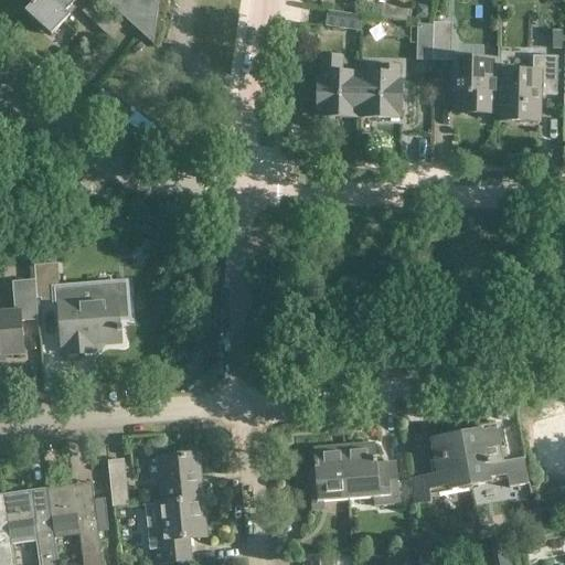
[(70,16),(65,11),(75,0),(35,0),(24,12),(51,36),(70,16)]
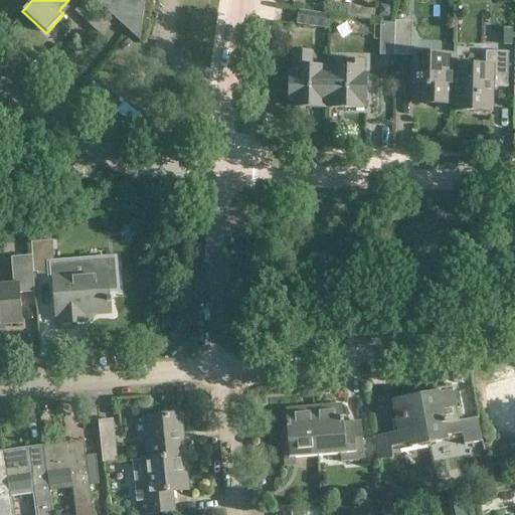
[(83,0),(73,10),(83,20),(93,9),(83,0)]
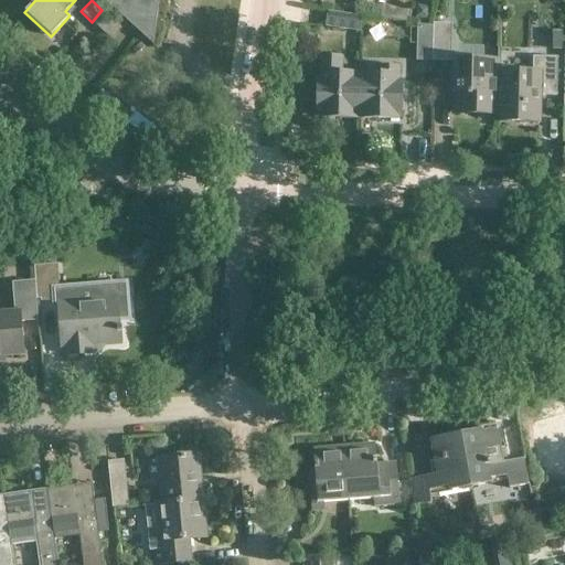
[(104,0),(152,44),(159,0),(104,0)]
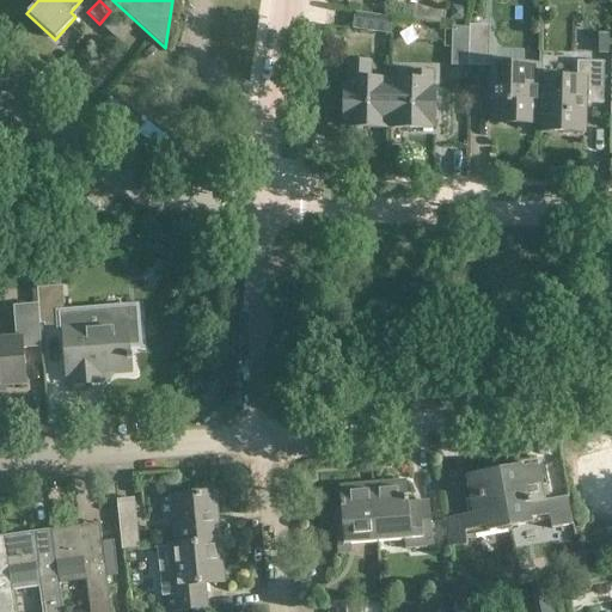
[(442,23),(444,10),(414,6),(412,19),(442,23)]
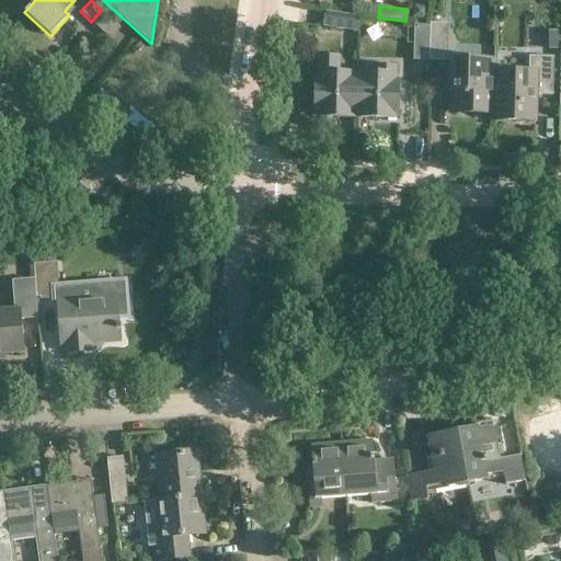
[(413,11),(412,18),(424,19),(426,8),(419,7),(413,11)]
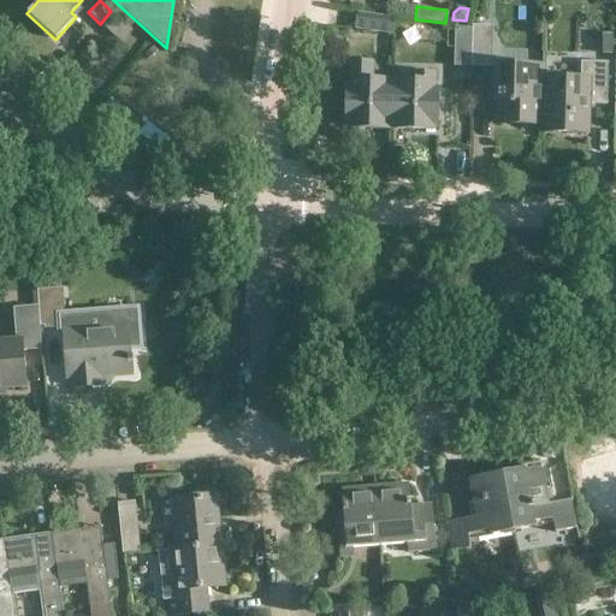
[(357,12),(355,29),(391,34),(394,17),(357,12)]
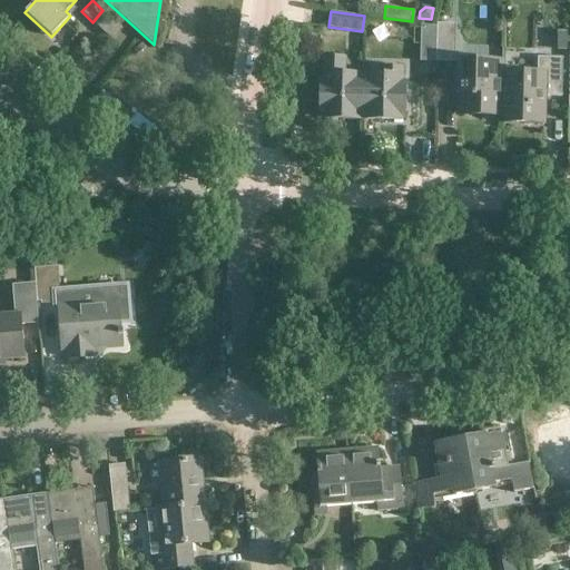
[(435,61),(454,61),(455,23),(436,23),(436,25),(435,61)]
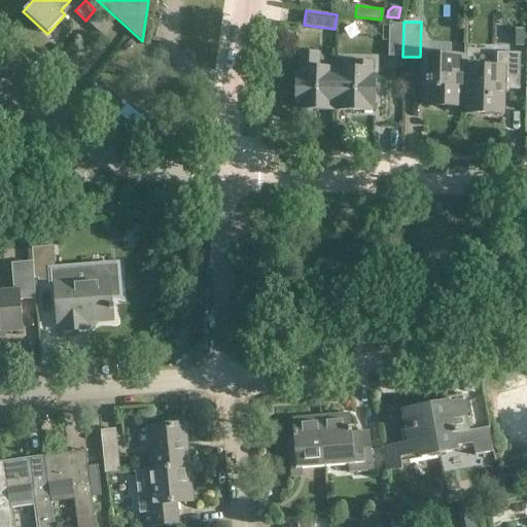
[(389,23),(388,57),(402,57),(403,23),(389,23)]
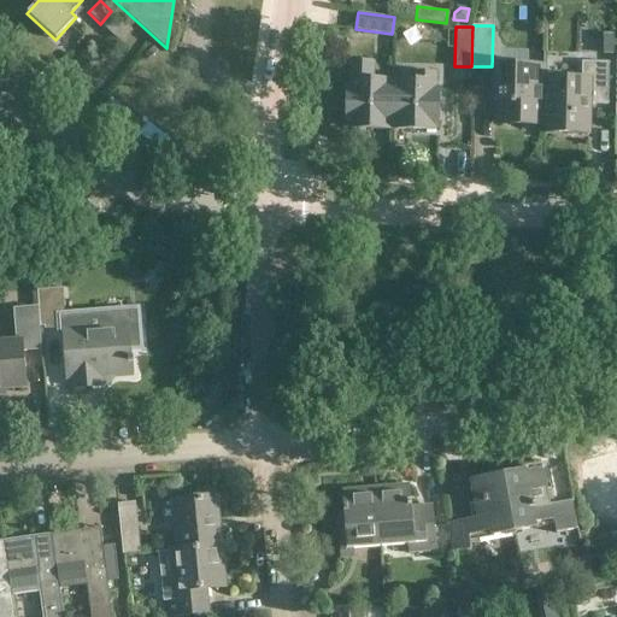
[(545,78),(544,78),(542,124),(541,131),(580,133),(581,112),(589,112),(591,104),(607,105),(609,62),(582,62),(582,80),(545,78)]
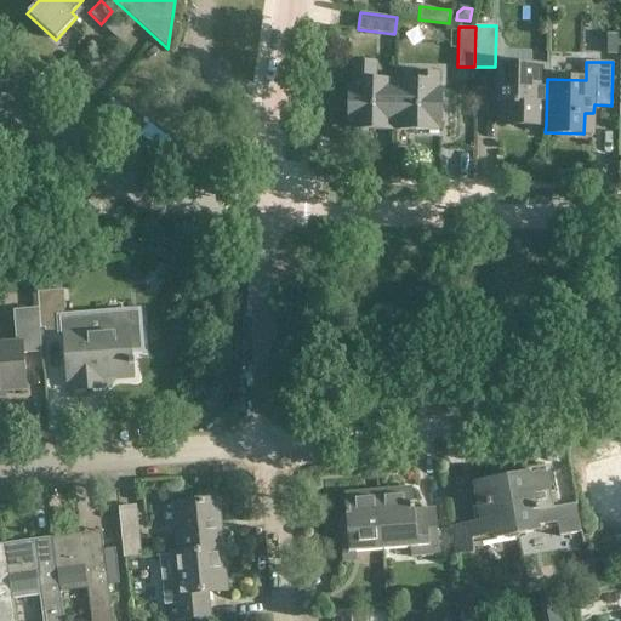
[(394,126),(396,81),(393,81),(375,80),(375,63),(353,63),(352,86),(349,86),(348,106),(346,108),(346,119),(348,121),(348,125),(352,125),(352,129),(392,130),(392,126),(394,126)]
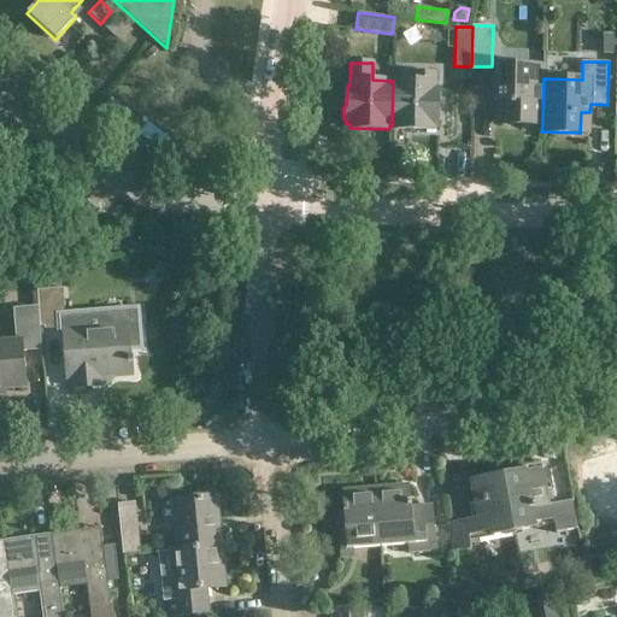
[(542,124),(544,78),(545,78),(545,66),(497,65),(497,109),(505,109),(505,124),(542,124)]
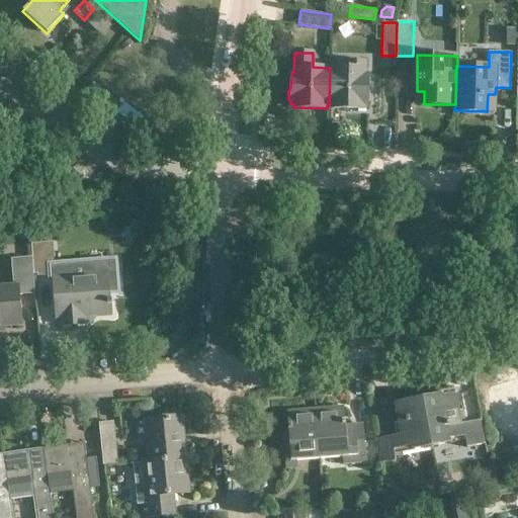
[(330,68),(329,105),(331,105),(331,108),(364,108),(364,106),(367,106),(367,102),(369,100),(369,92),(367,90),(368,74),(365,74),(365,62),(347,62),(347,68),(331,68),(330,68)]
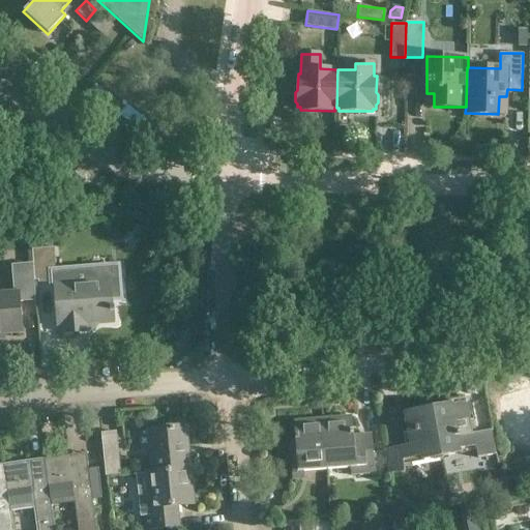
[(99,182),(94,177),(81,165),(75,173),(92,189),(99,182)]
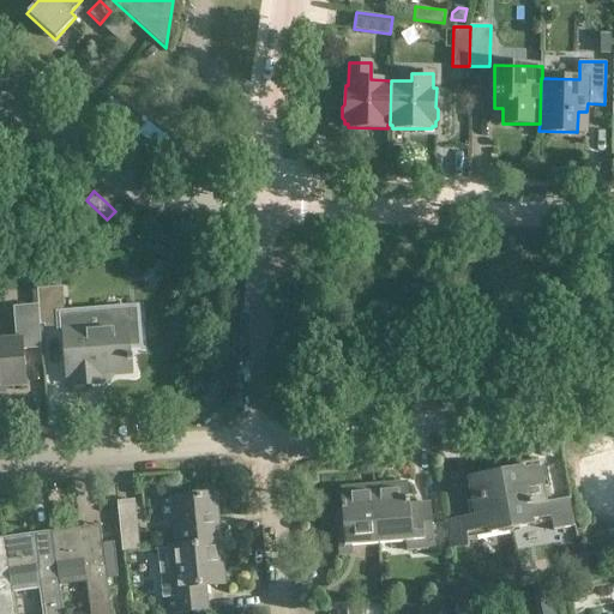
[(59,324),(56,302),(62,302),(61,287),(37,288),(38,305),(40,325),(59,324)]
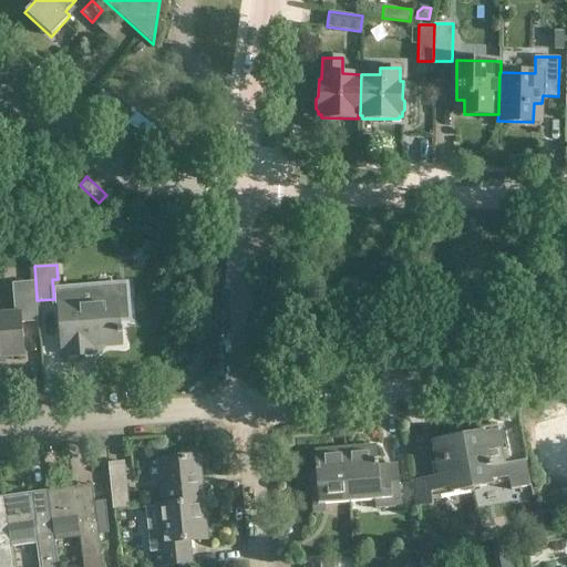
[(38,321),(37,300),(35,281),(17,282),(19,312),(0,313),(0,357),(23,356),(21,323),(38,321)]
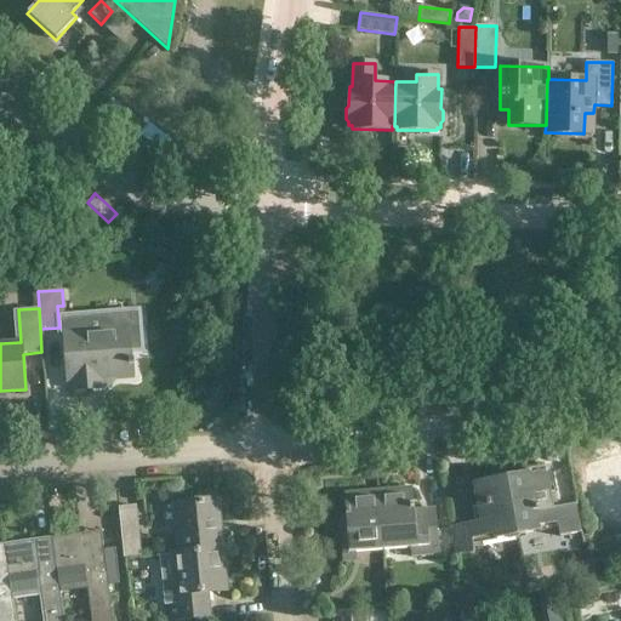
[(142,349),(140,326),(127,328),(126,314),(101,317),(101,319),(64,322),(68,380),(73,380),(74,389),(92,388),(91,379),(131,375),(130,351),(142,349)]
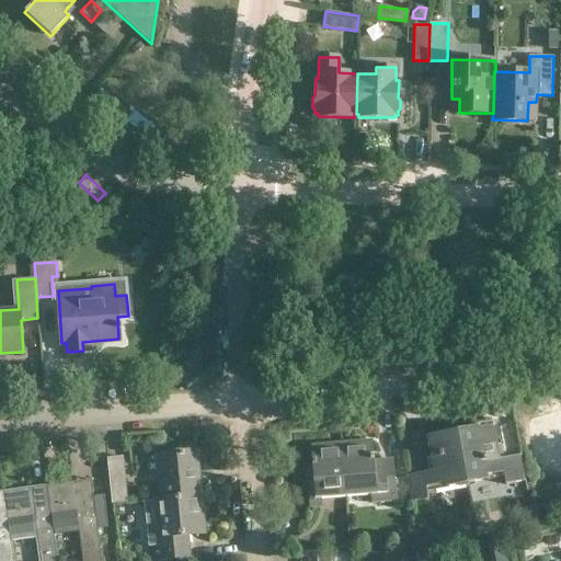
[(548,462),(560,459),(560,418),(560,413),(540,418),(548,462)]
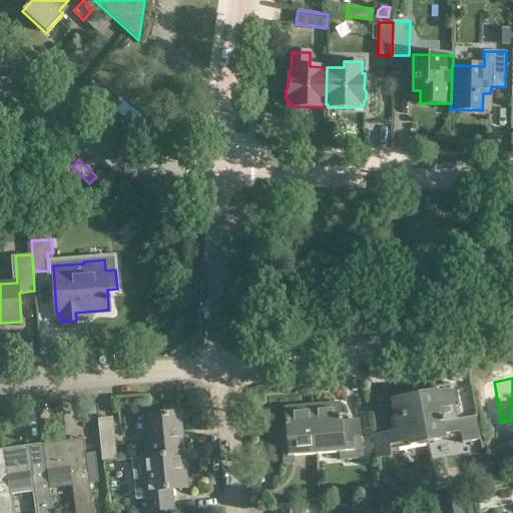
[(437,391),(419,395),(427,442),(455,437),(454,436),(460,435),(462,444),(480,440),(475,417),(456,420),(451,390),(437,393),(437,391)]
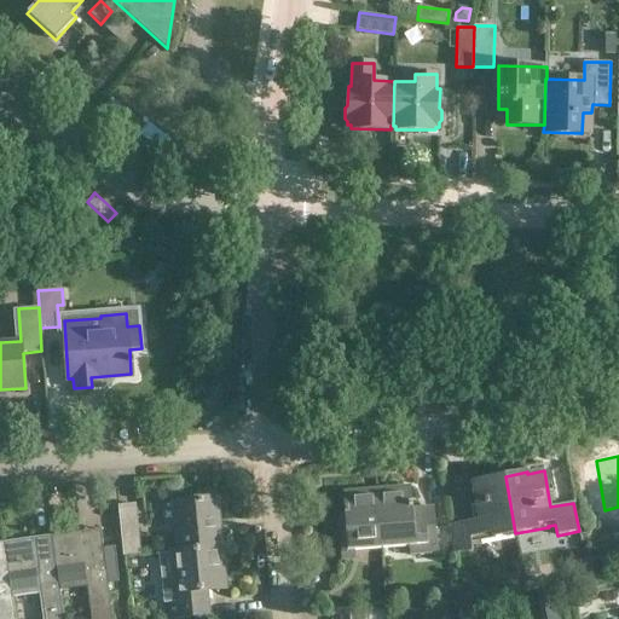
[(478,541),(515,533),(505,476),(473,482),(479,519),(451,525),(453,553),(472,551),(470,541),(478,539),(478,541)]
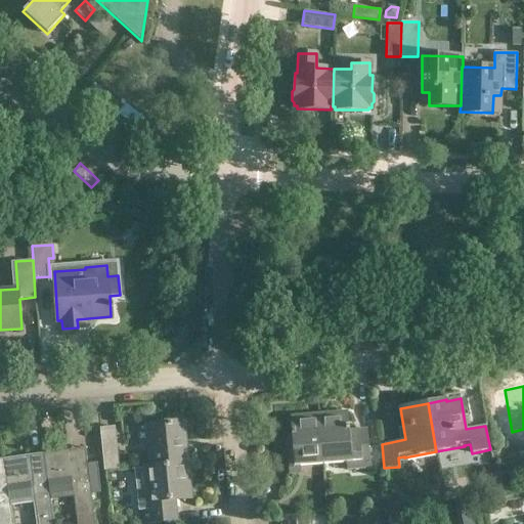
[(319,415),(322,460),(346,457),(347,469),(370,467),(367,438),(350,439),(348,412),(319,415)]
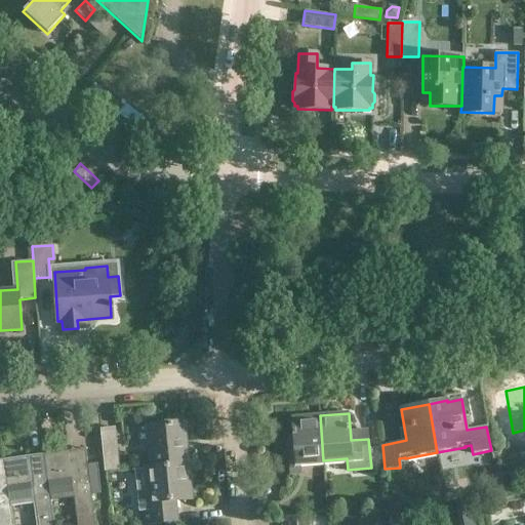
[(323,460),(320,415),(291,418),(294,450),(288,450),(289,474),(300,474),(299,462),(323,460)]
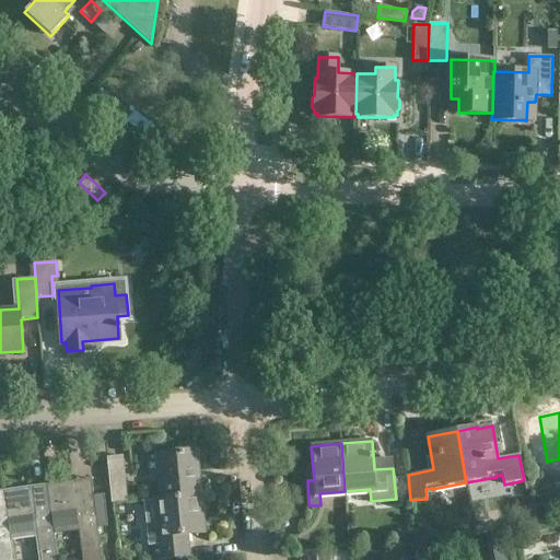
[(156,454),(161,498),(200,494),(198,477),(197,477),(196,470),(198,470),(196,451),(156,454)]
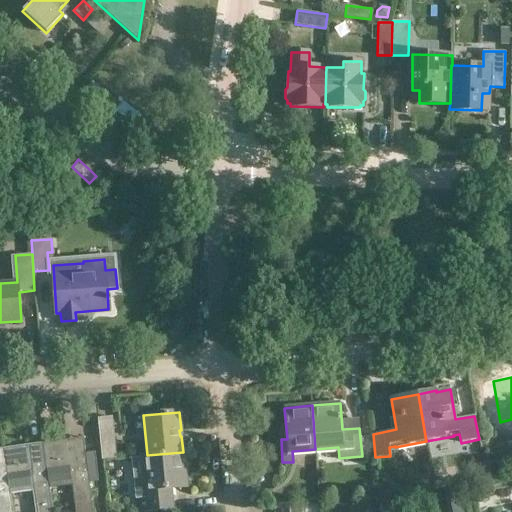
[(98,418),(102,459),(116,458),(112,417),(98,418)]
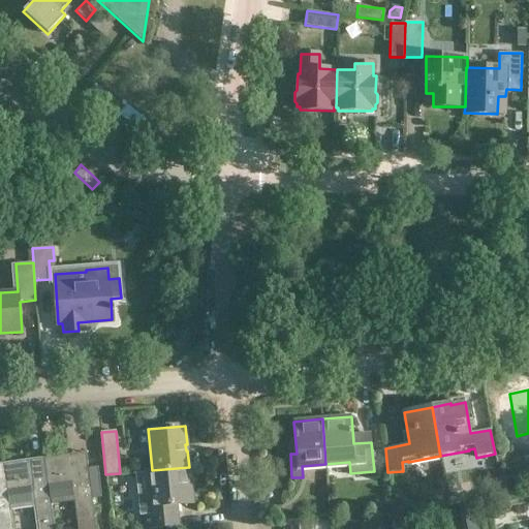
[(69,459),(44,462),(44,464),(50,501),(51,500),(74,497),(79,528),(95,528),(92,499),(101,497),(97,468),(88,469),(89,478),(72,480),(69,459)]
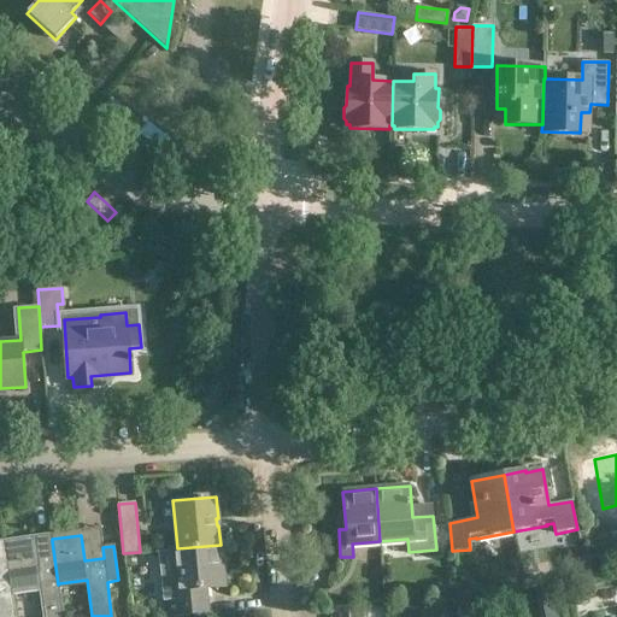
[(34,544),(33,536),(4,540),(7,570),(9,570),(11,591),(12,591),(40,587),(43,616),(63,616),(59,583),(58,585),(52,541),(34,544)]
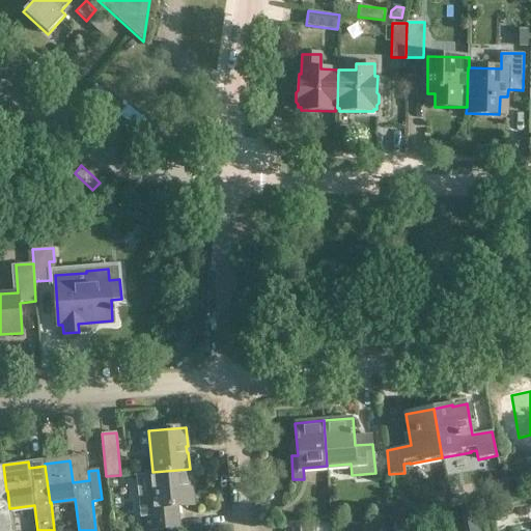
[(146,474),(136,475),(140,518),(145,516),(146,530),(178,527),(176,506),(193,504),(190,469),(152,472),(146,473),(146,474)]
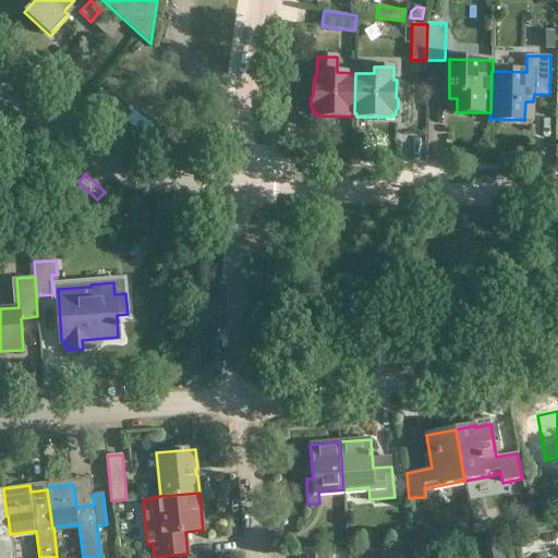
[(10,534),(8,516),(7,516),(0,517),(0,557),(13,557),(11,534),(10,534)]
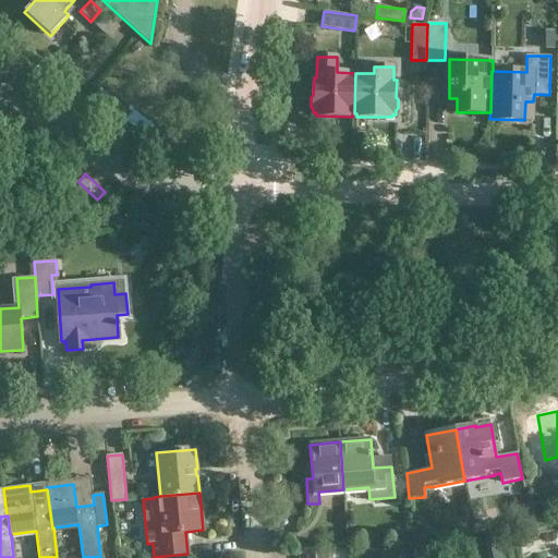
[(431,530),(417,531),(419,541),(431,540),(431,530)]
